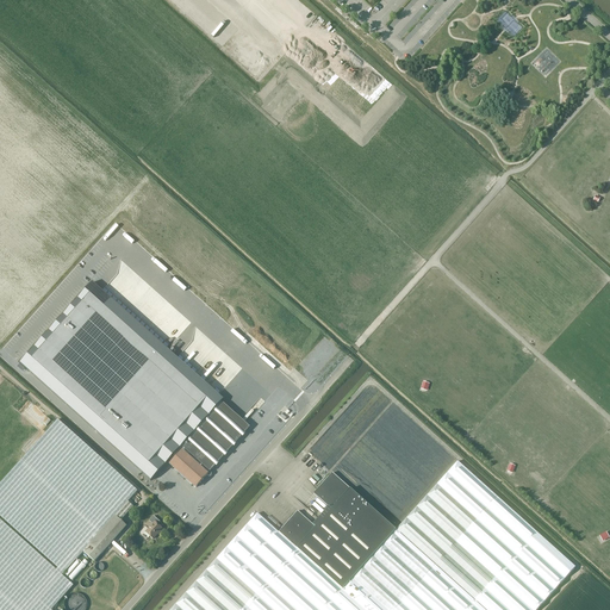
[(179,449),(181,452),(184,449),(184,448),(224,404),(222,402),(223,400),(167,349),(97,287),(92,282),(78,299),(19,365),(150,481),(179,449)]
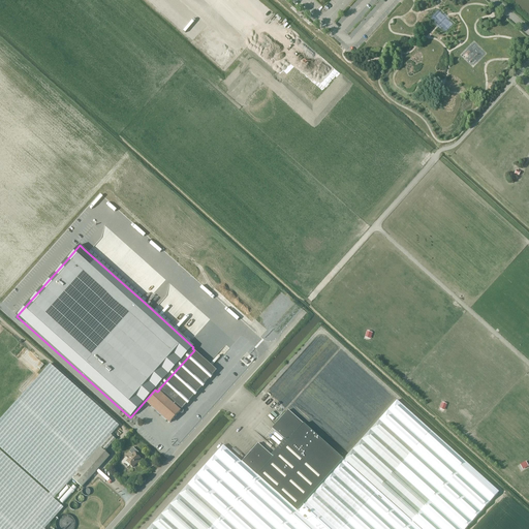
[(207,267),(204,272),(215,278),(218,272),(207,267)]
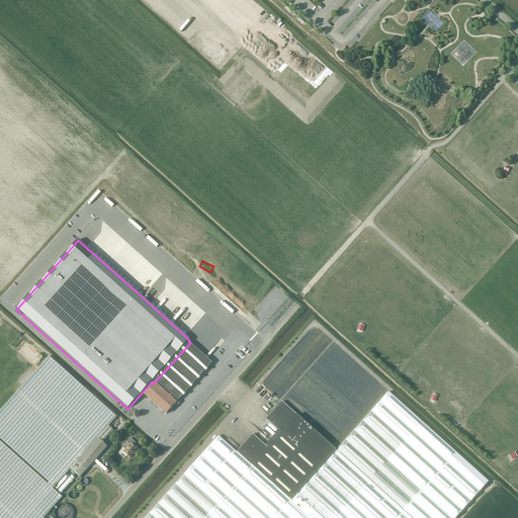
[(221,281),(225,276),(220,273),(217,277),(221,281)]
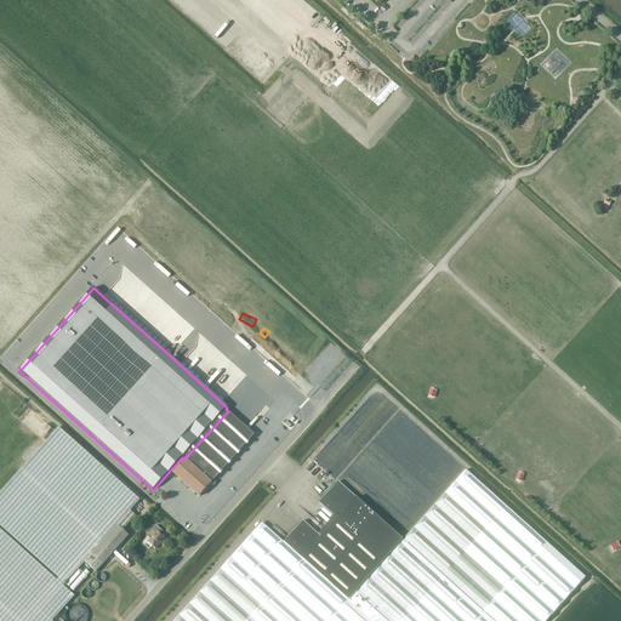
[(192,466),(184,460),(172,473),(199,496),(211,484),(212,485),(214,485),(215,485),(216,484),(216,483),(215,482),(214,480),(255,436),(228,411),(187,456),(187,457),(194,463),(192,466)]
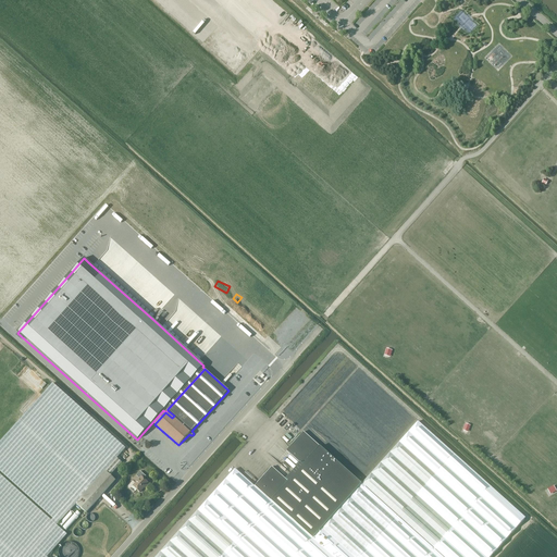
[(53,383),(50,386),(0,442),(0,470),(59,523),(76,504),(116,459),(125,449),(53,383)]
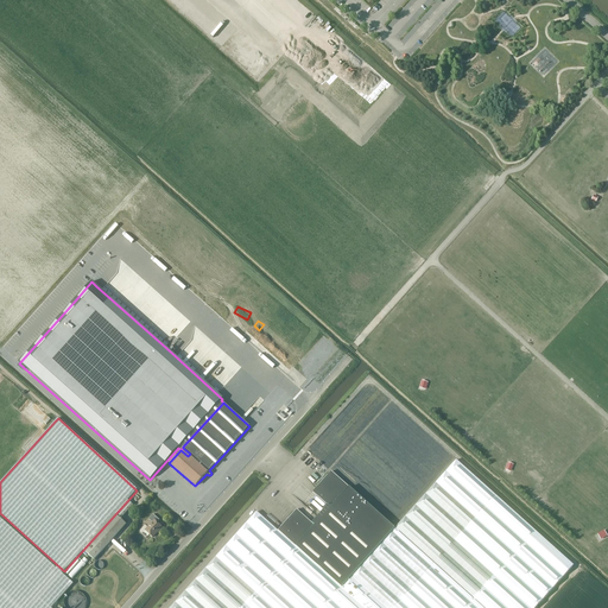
[(246,447),(220,476),(226,481),(252,451),(246,447)]
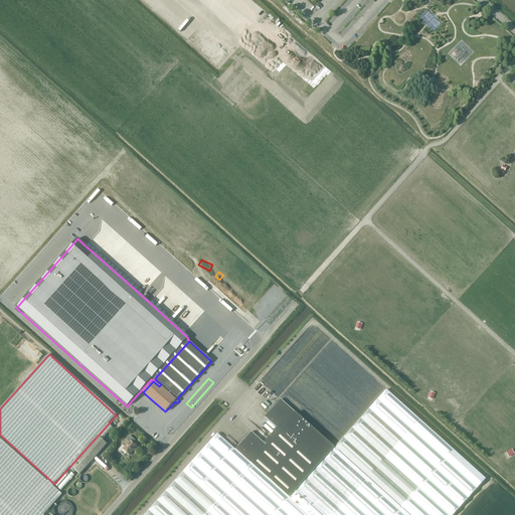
[(386,389),(334,448),(289,498),(235,450),(217,434),(144,514),(453,514),(486,479),(386,389)]
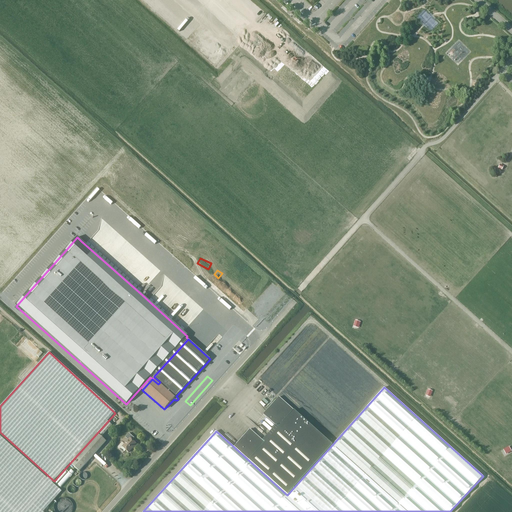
[(332,445),(279,397),(263,415),(276,426),(262,441),(250,429),(234,447),(287,495),(332,445)]
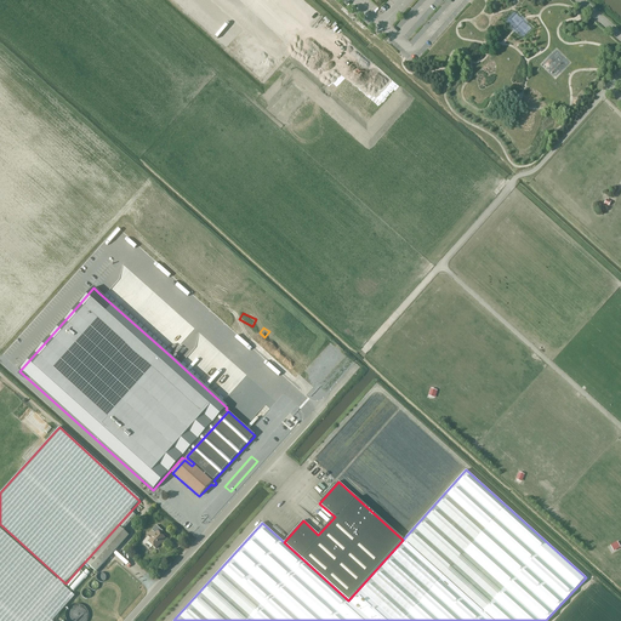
[(130,512),(85,562),(96,573),(129,536),(124,530),(136,517),(130,512)]
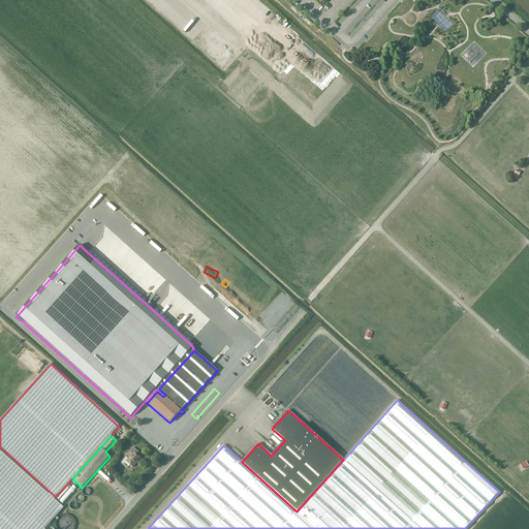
[(138,463),(142,460),(136,456),(138,453),(133,447),(129,452),(132,455),(126,462),(132,468),(137,462),(138,463)]
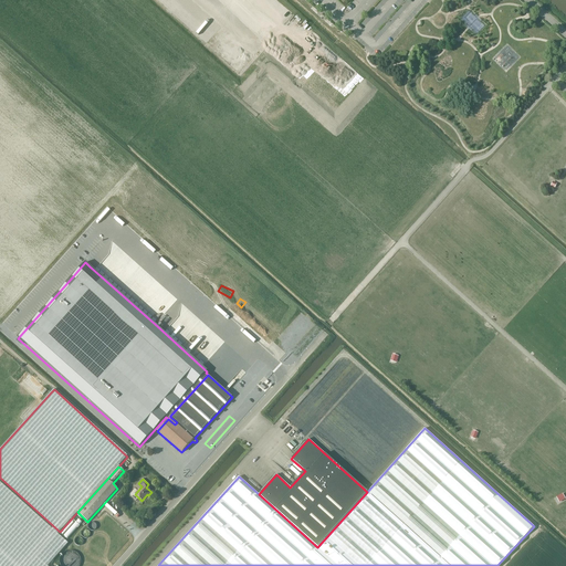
[(58,534),(52,528),(0,482),(0,565),(48,565),(67,544),(58,534)]
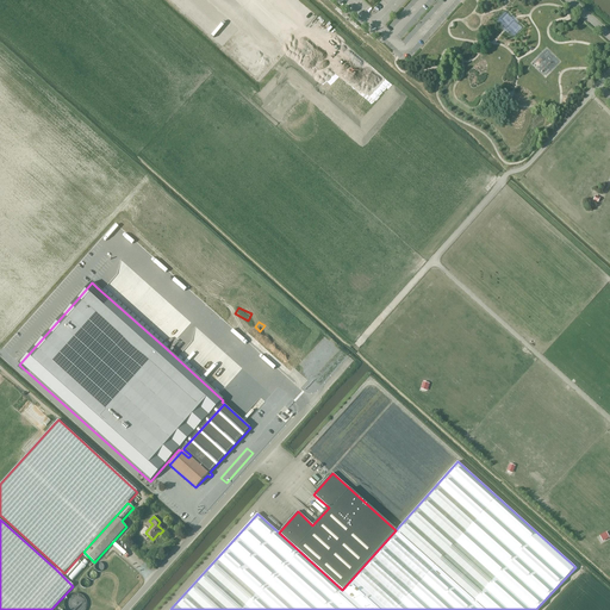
[(64,573),(68,577),(80,564),(76,560),(64,573)]
